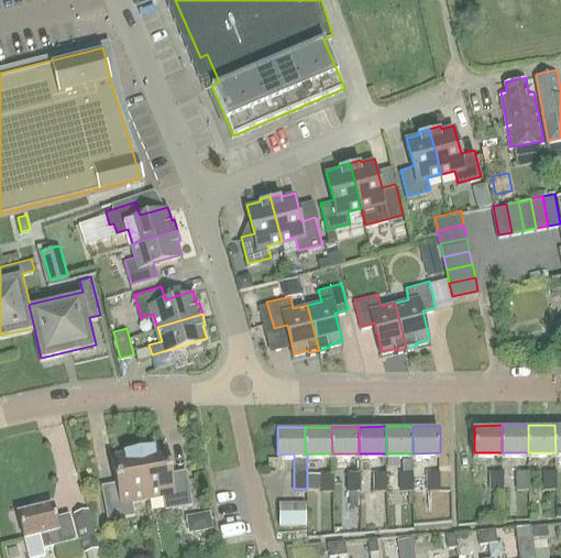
[(140,447),(149,495),(164,493),(166,506),(194,501),(188,472),(172,474),(166,442),(155,444),(140,447)]
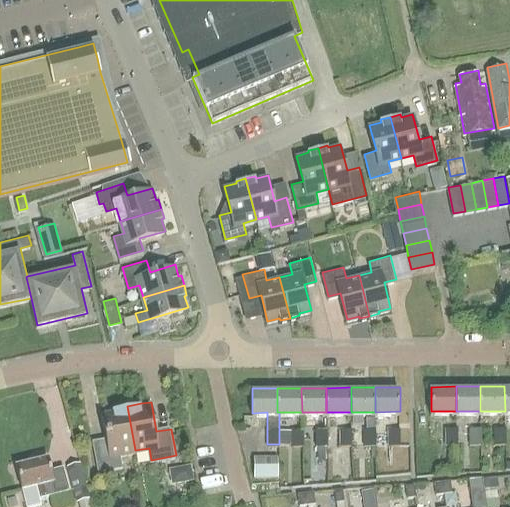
[(135,450),(127,406),(112,408),(112,409),(102,411),(108,440),(94,443),(99,470),(123,465),(121,453),(135,450)]
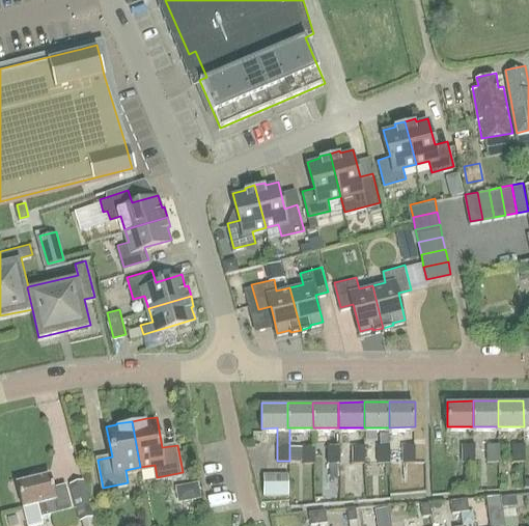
[(525,459),(525,441),(512,441),(512,459),(525,459)]
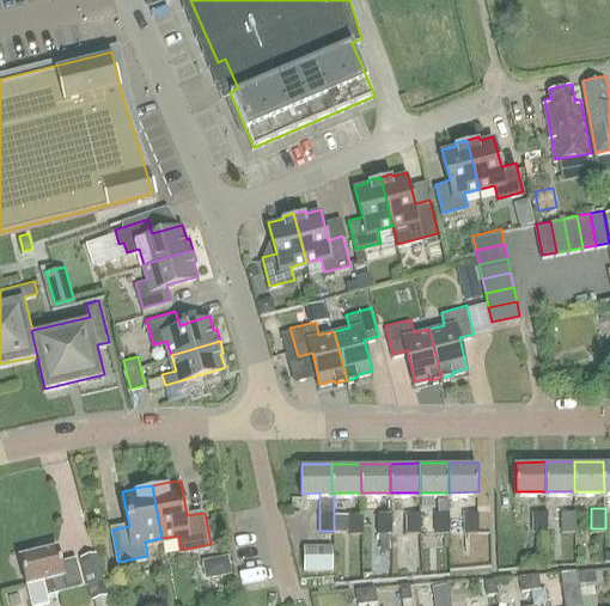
[(534,509),(534,530),(547,530),(547,509),(534,509)]
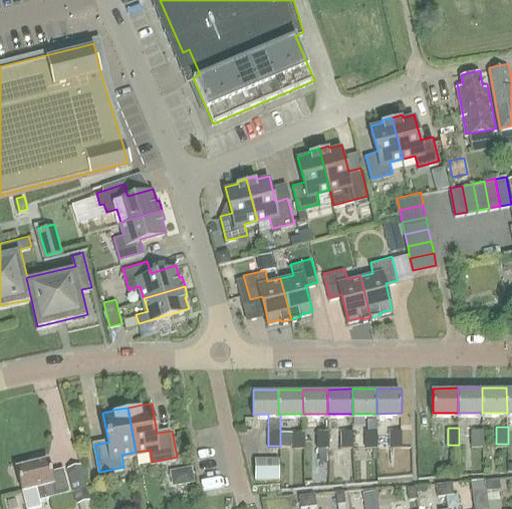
[(484,445),(484,428),(472,428),(472,445),(484,445)]
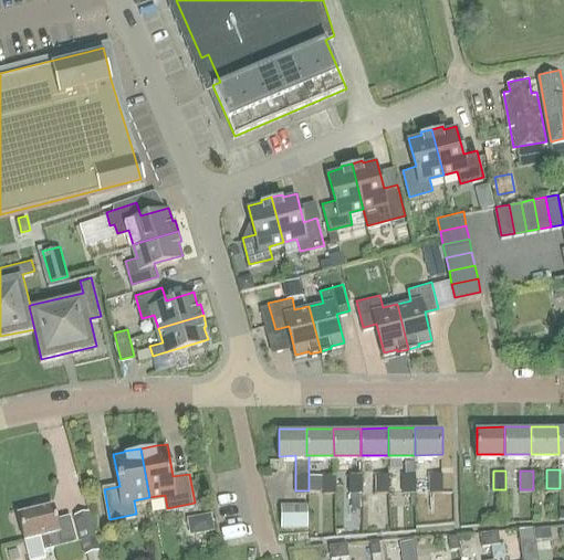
[(350,473),(350,492),(362,490),(362,472),(350,473)]
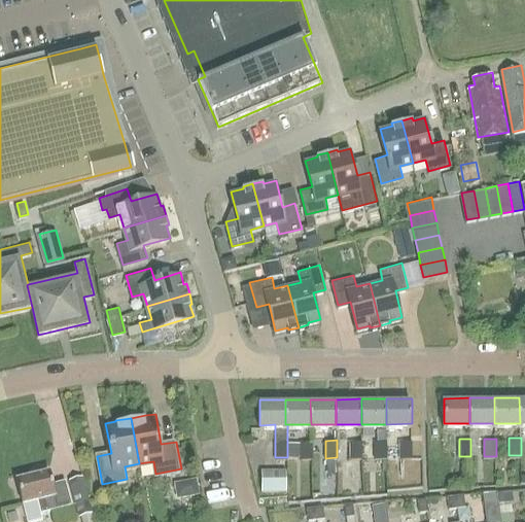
[(350,457),(362,456),(361,440),(350,441),(350,457)]
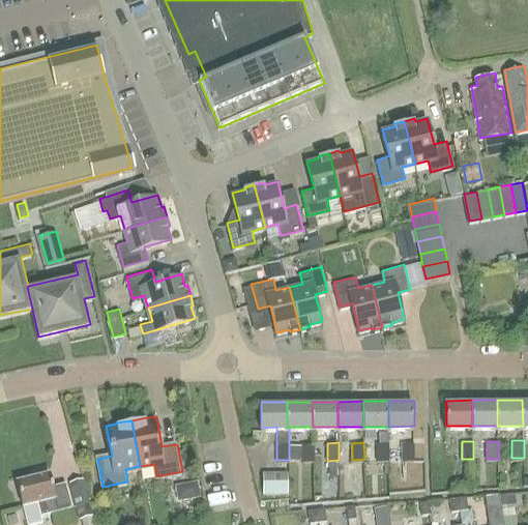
[(388,442),(378,442),(378,460),(388,460),(388,442)]
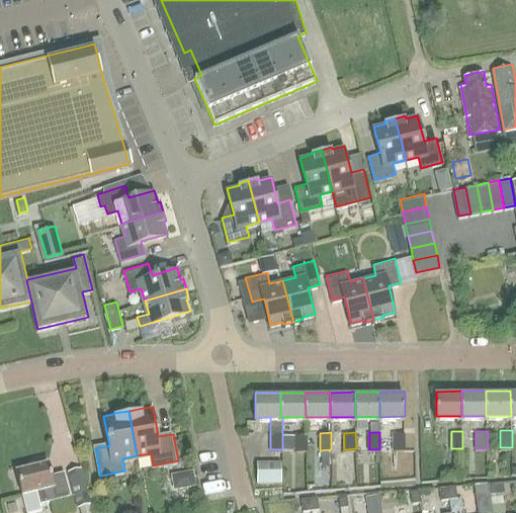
[(394,448),(405,448),(405,432),(394,432),(394,448)]
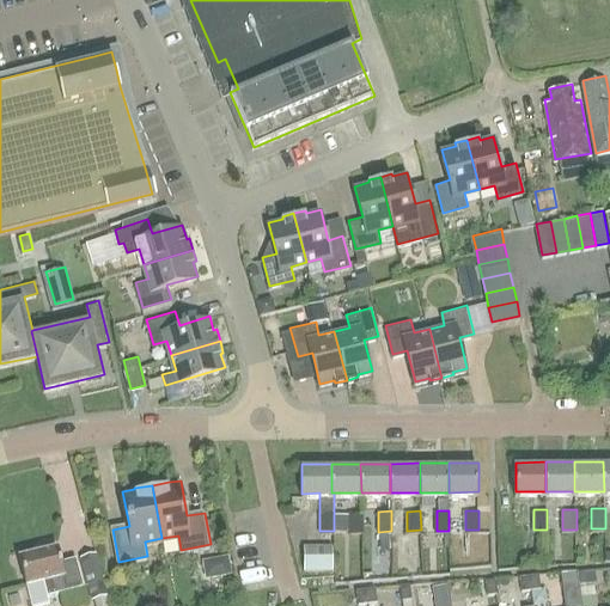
[(349,531),(363,531),(363,512),(349,512),(349,531)]
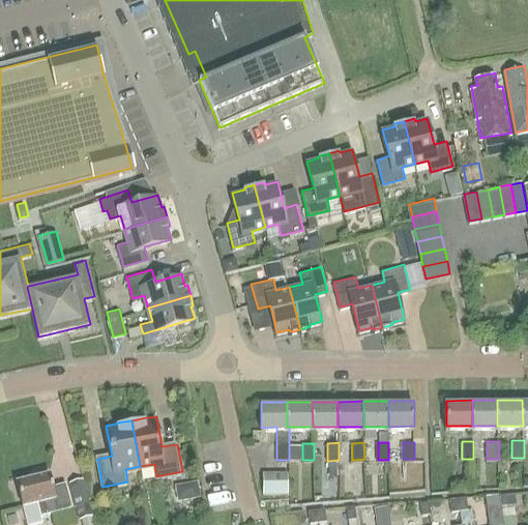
[(288,492),(288,470),(263,470),(263,492),(288,492)]
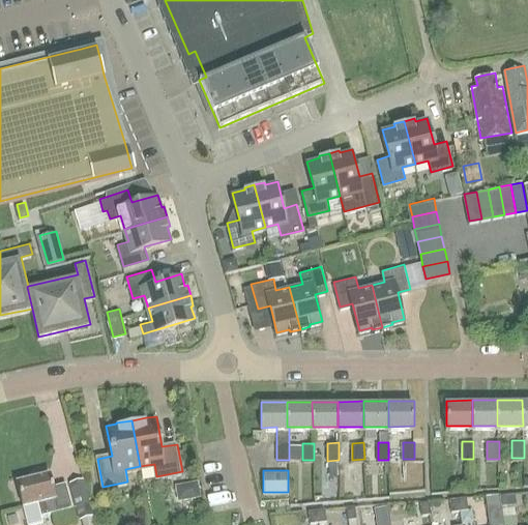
[(40,514),(72,505),(66,480),(54,484),(51,471),(16,479),(27,524),(42,521),(40,514)]
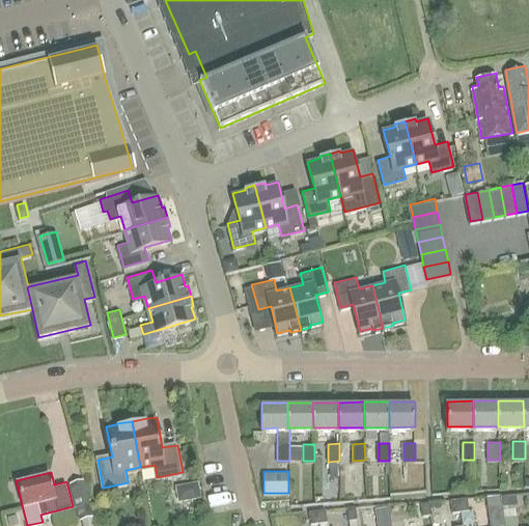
[(80,518),(93,514),(83,477),(70,480),(80,518)]
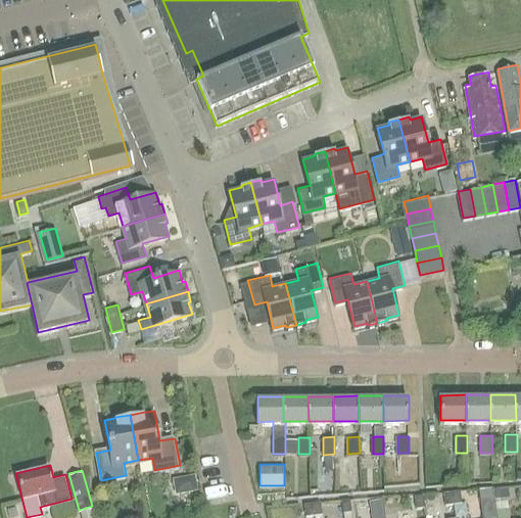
[(196,472),(174,476),(176,484),(184,490),(198,487),(196,472)]
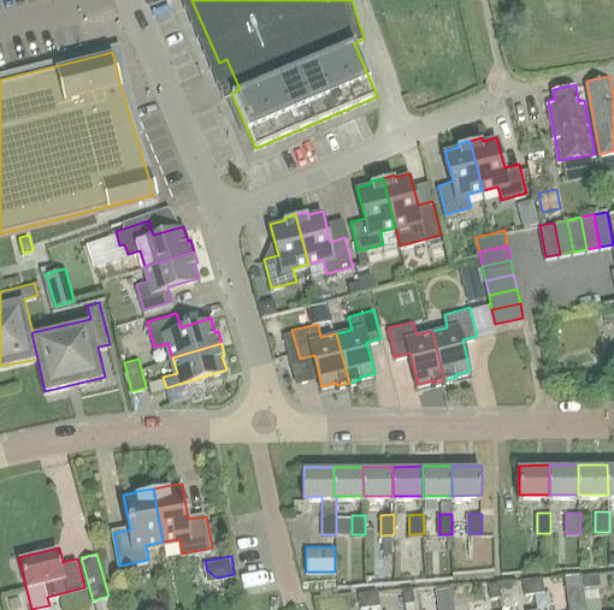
[(585,570),(568,573),(573,608),(590,605),(585,570)]
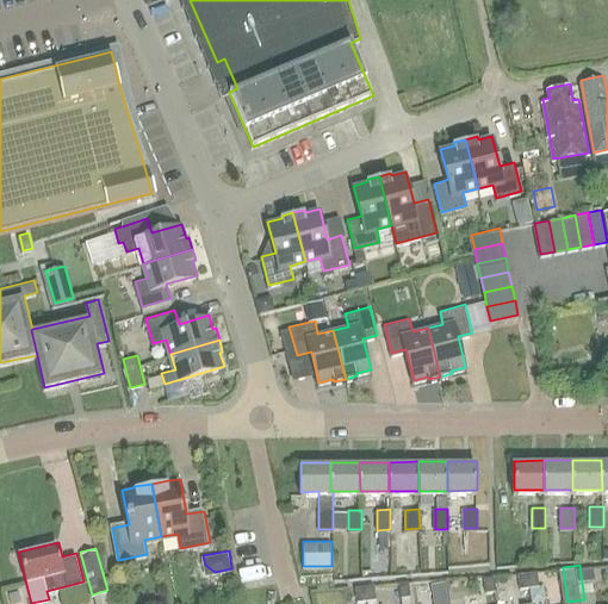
[(538,570),(528,571),(529,585),(539,584),(538,570)]
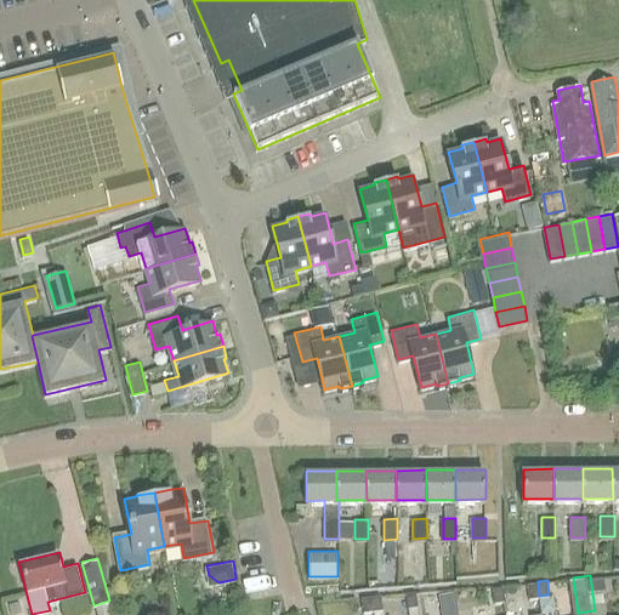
[(539,596),(538,581),(527,582),(529,598),(539,596)]
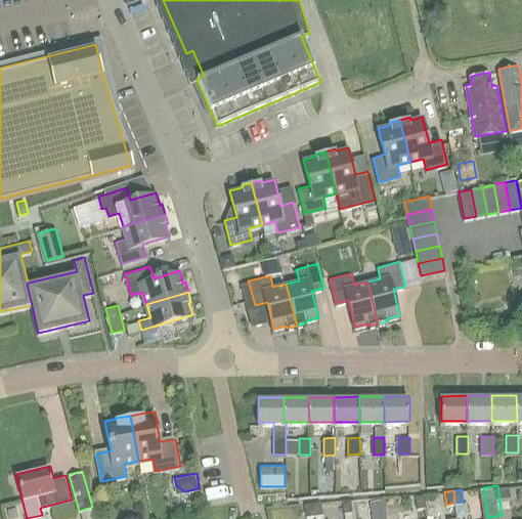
[(426,506),(424,493),(416,494),(418,507),(426,506)]
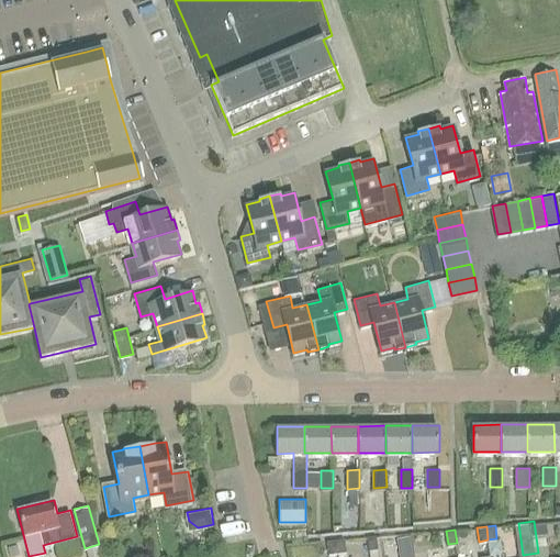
[(379,548),(377,535),(368,536),(370,549),(379,548)]
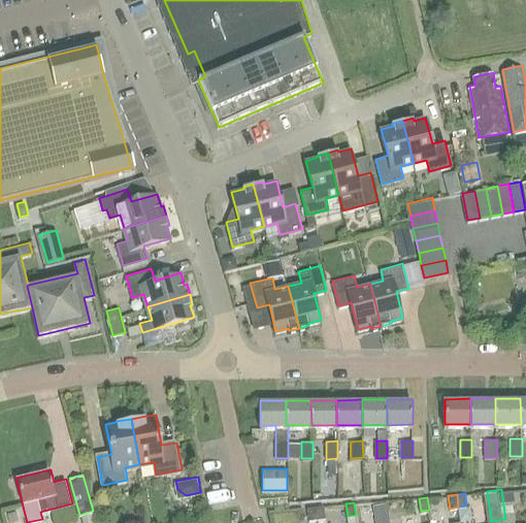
[(326,518),(324,504),(316,505),(318,519),(326,518)]
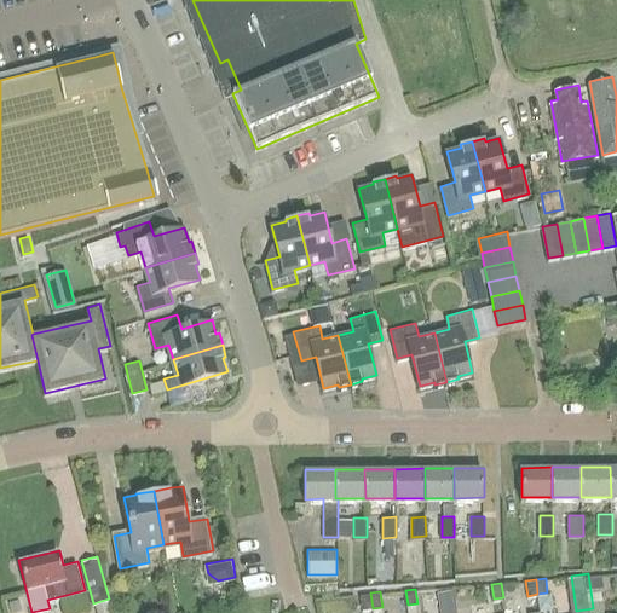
[(370,593),(361,594),(363,609),(373,608),(370,593)]
